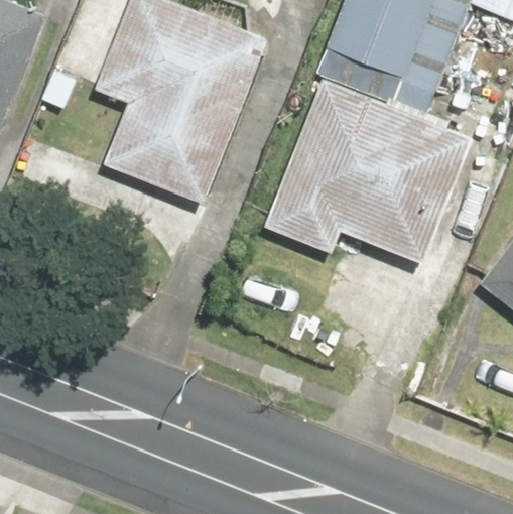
[(48,13),(14,0),(0,0),(0,133),(48,13)]
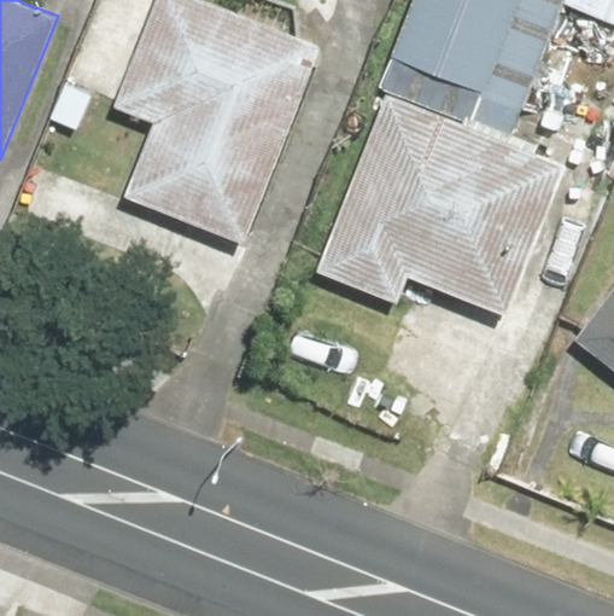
[(322,46),(204,0),(153,0),(111,108),(151,123),(121,197),(243,245),(322,46)]
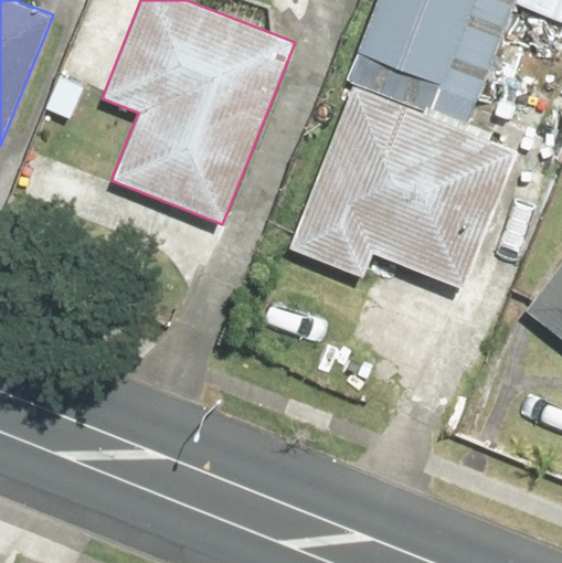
[(385,0),(288,248),(364,278),(374,255),(464,290),(519,151),(459,128),(509,0),(385,0)]
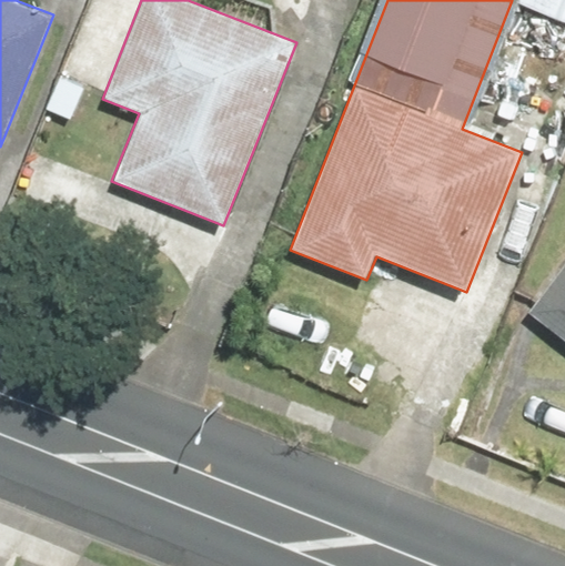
[(528,0),(527,7),(564,20),(564,0),(528,0)]
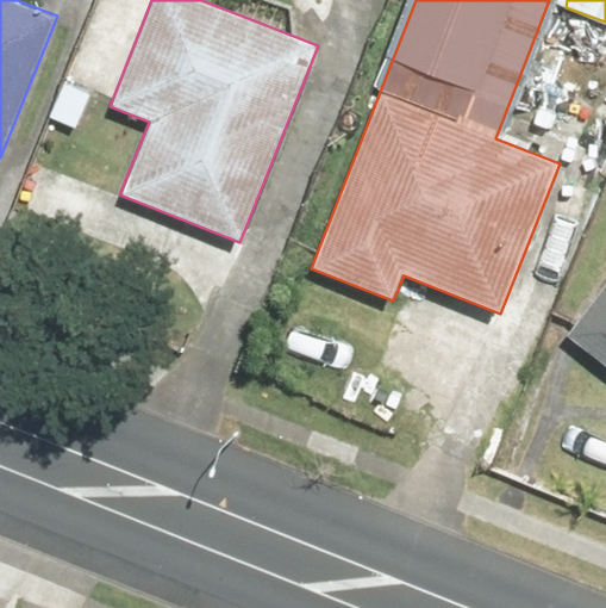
[(605,277),(563,333),(605,365),(605,277)]
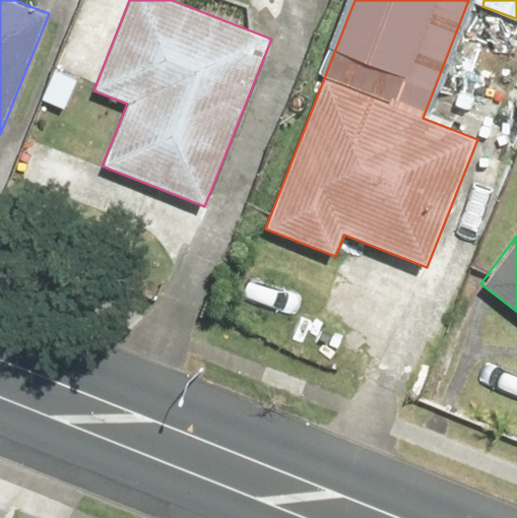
All buildings are outlined.
